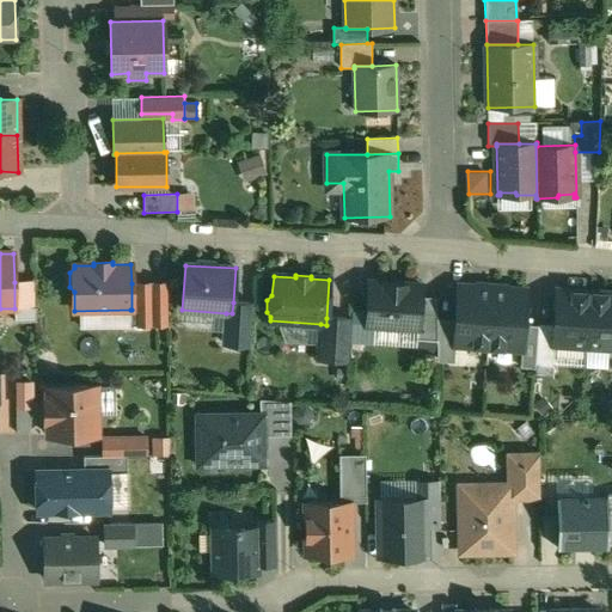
[(14,282),(14,308),(36,308),(35,281),(14,282)]
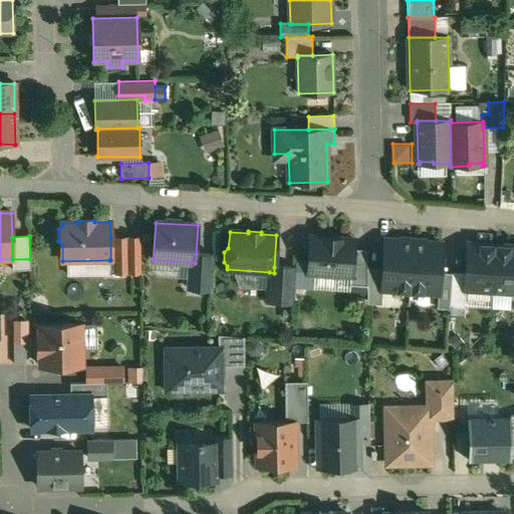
[(353,240),(309,237),(307,272),(350,275),(351,275),(353,249),(353,240)]
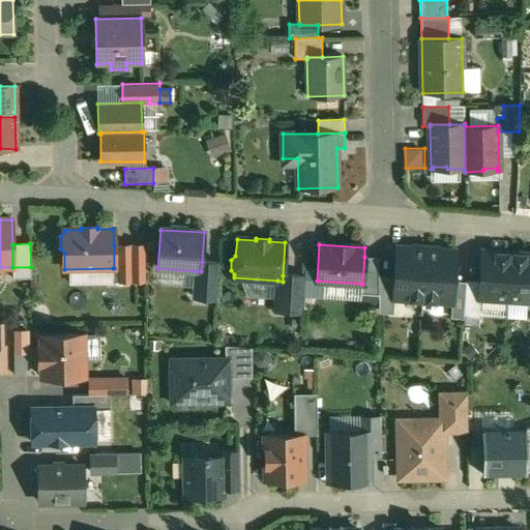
[(145,282),(145,245),(114,245),(114,268),(113,268),(113,283),(145,282)]
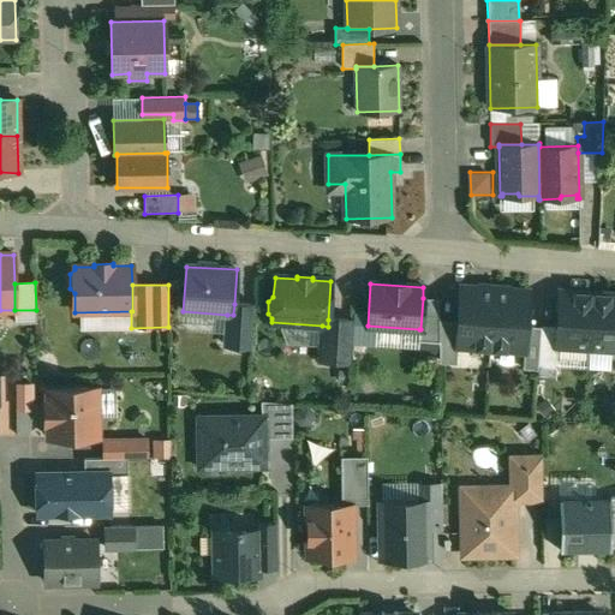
[(485,288),(460,287),(458,322),(457,347),(458,347),(490,348),(494,287),(485,286),(485,288)]
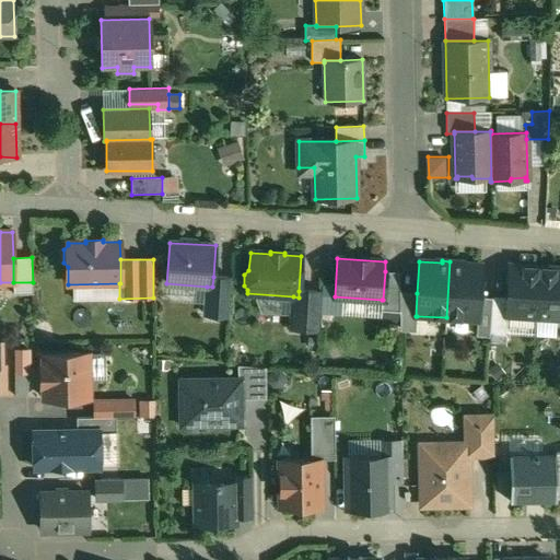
[(481,266),(457,264),(458,261),(450,261),(446,317),(477,321),(477,319),(479,298),(481,266)]
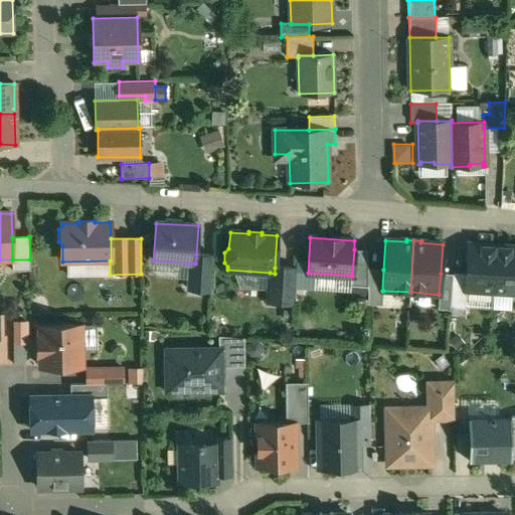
[(496,245),(469,243),(466,290),(493,292),(496,245)]
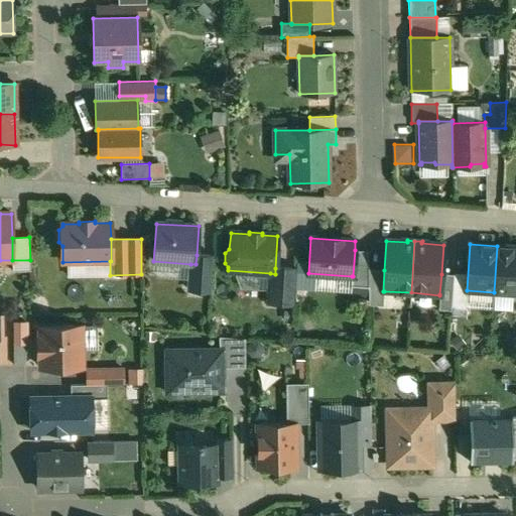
[(515,247),(497,246),(494,292),(515,293),(515,247)]
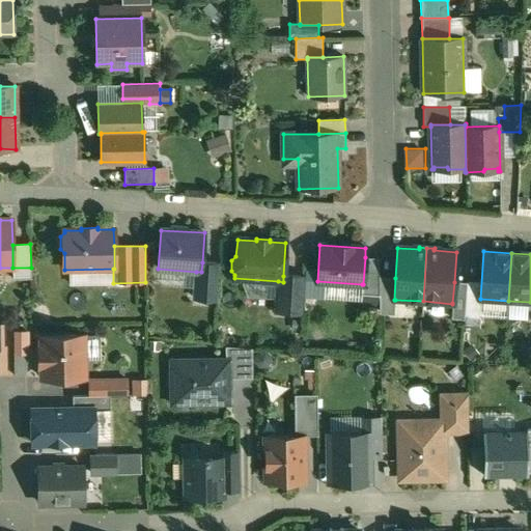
[(379,258),(365,257),(363,284),(362,284),(361,295),(379,296),(379,277),(379,258)]
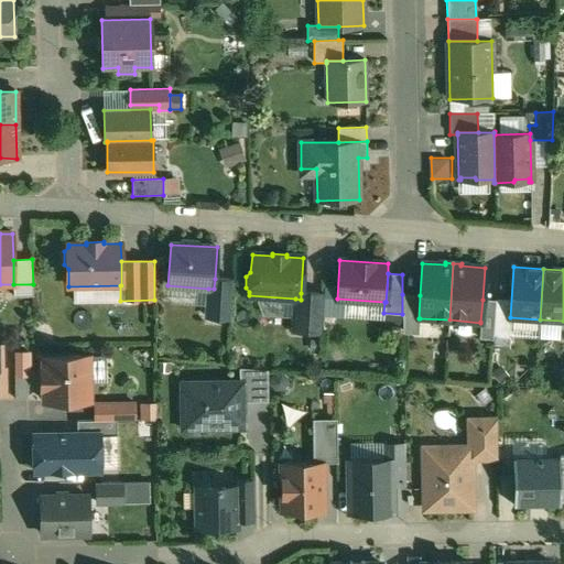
[(214,289),(208,289),(206,317),(230,320),(232,280),(215,279),(214,289)]
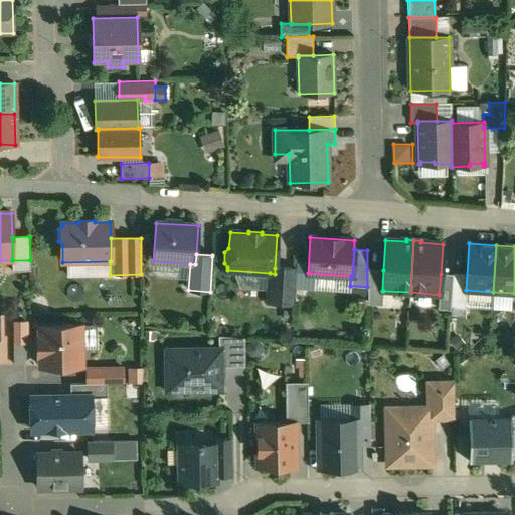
[(12,260),(12,272),(30,271),(30,260),(12,260)]
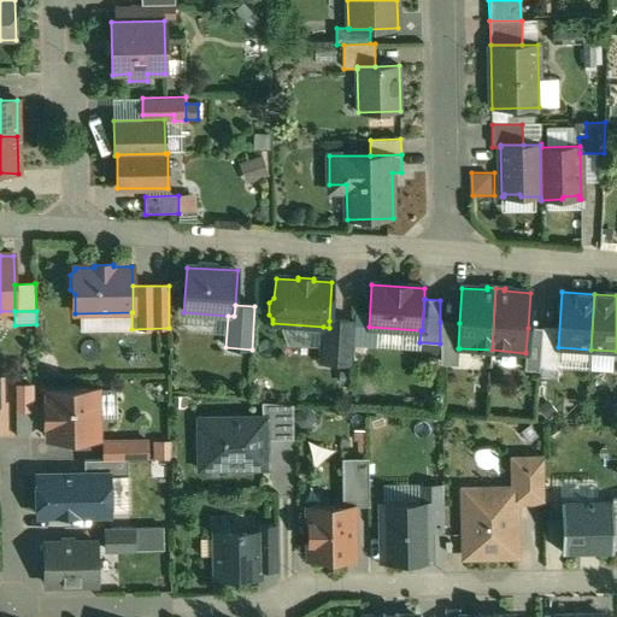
[(354,322),(329,321),(329,328),(323,327),(321,363),(352,365),(354,322)]
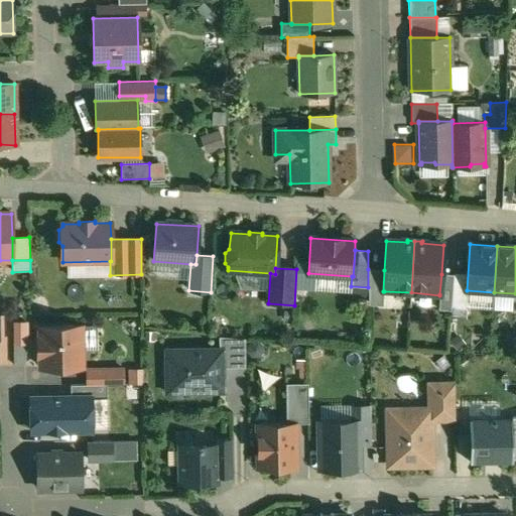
[(384,270),(368,269),(368,287),(369,305),(383,306),(384,291),(383,291),(384,270)]
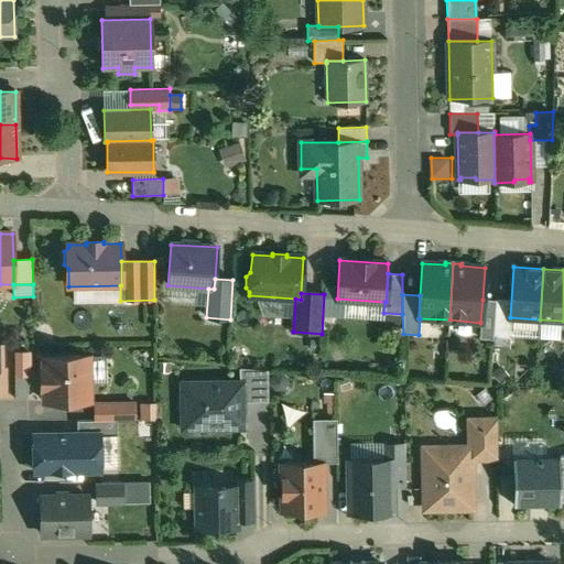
[(496,300),(483,300),(480,322),(480,323),(479,338),(492,339),(494,336),(496,300)]
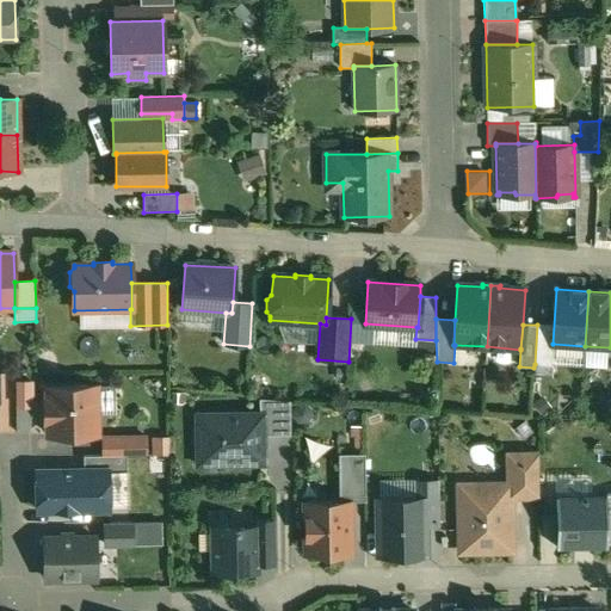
[(535,364),(549,365),(551,326),(537,325),(535,364)]
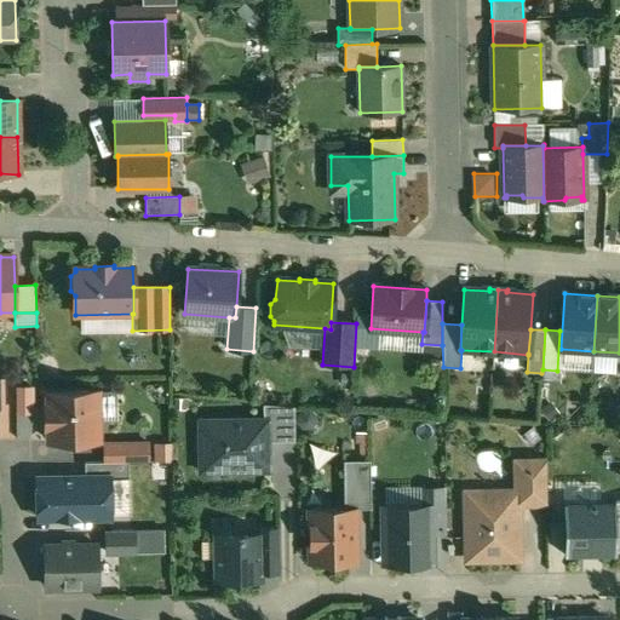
[(34,388),(17,389),(17,413),(34,413),(34,388)]
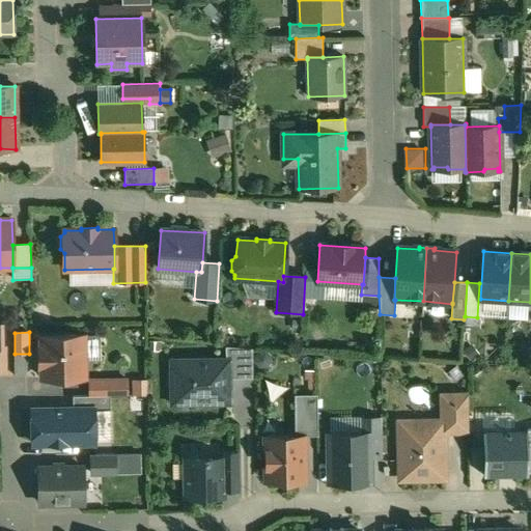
[(83,336),(40,337),(42,346),(39,346),(39,368),(42,368),(42,379),(84,378),(83,336)]
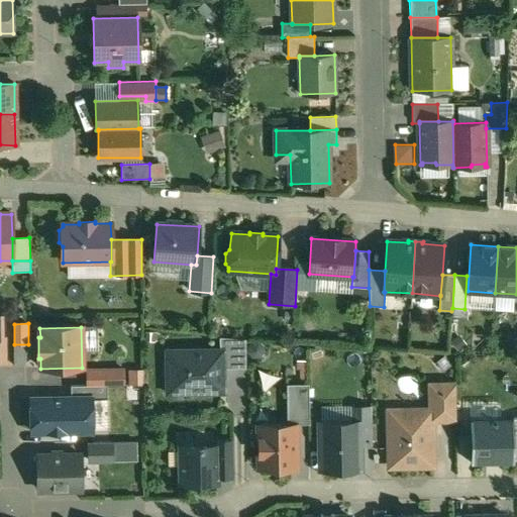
[(245,339),(220,337),(220,350),(223,350),(223,369),(245,368),(245,339)]
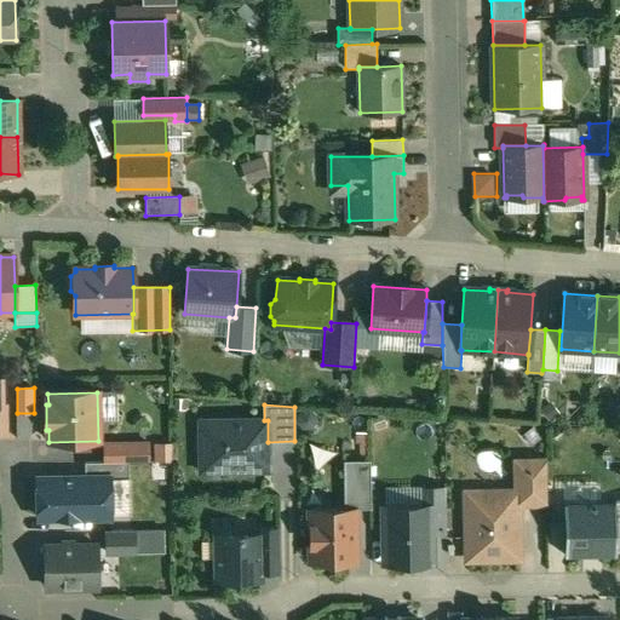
[(264,420),(200,420),(200,459),(222,459),(222,471),(268,471),(268,442),(268,420),(264,420)]
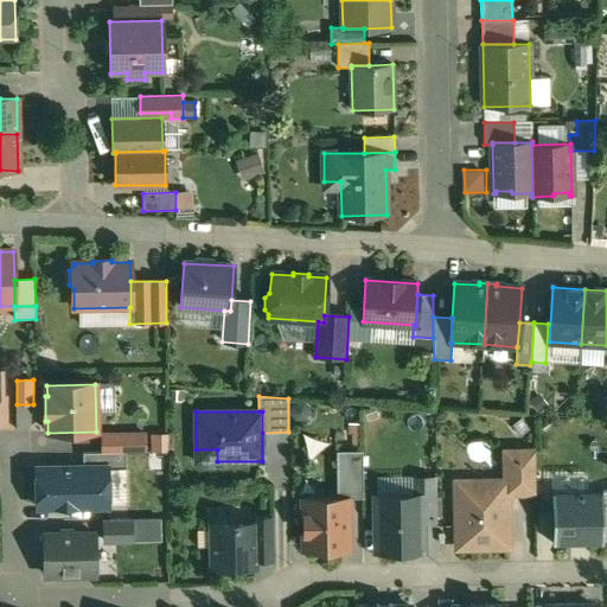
[(145,434),(102,435),(102,453),(126,452),(145,452),(145,434)]
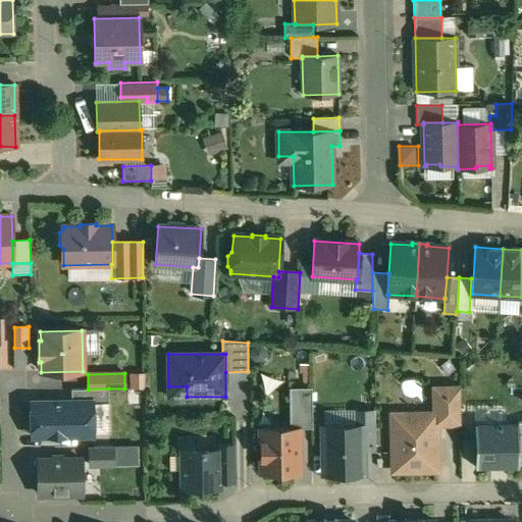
[(144,373),(129,373),(129,388),(144,388),(144,373)]
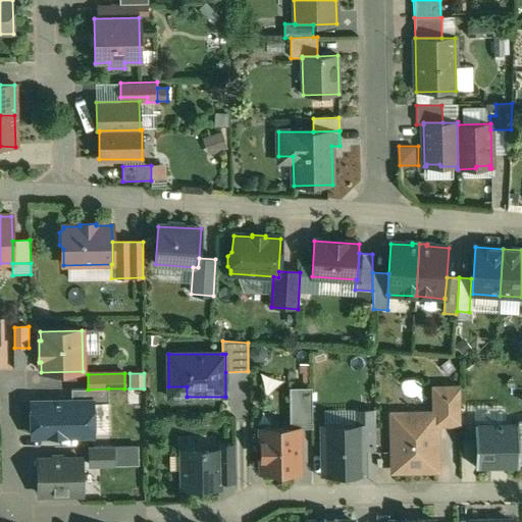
[(292,385),(292,424),(314,424),(314,385),(292,385)]
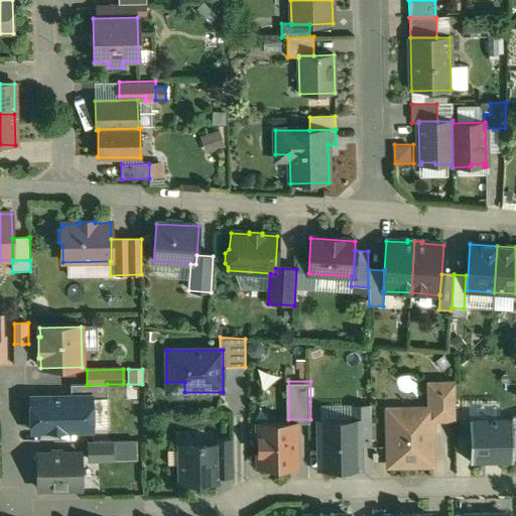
[(107,398),(107,384),(87,385),(71,385),(71,397),(91,397),(91,398),(107,398)]
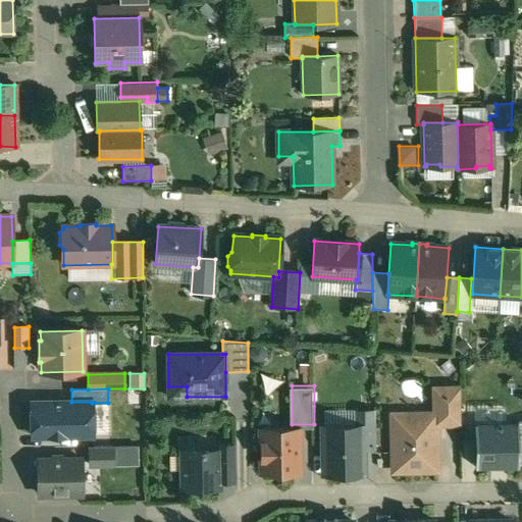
[(71,402),(32,403),(32,436),(93,435),(92,403),(92,402),(71,402)]
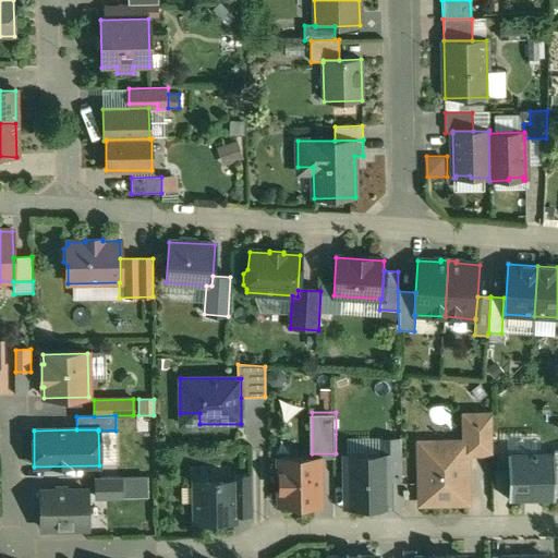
[(465,443),(436,443),(436,449),(432,453),(420,453),(421,504),(466,502),(465,443)]
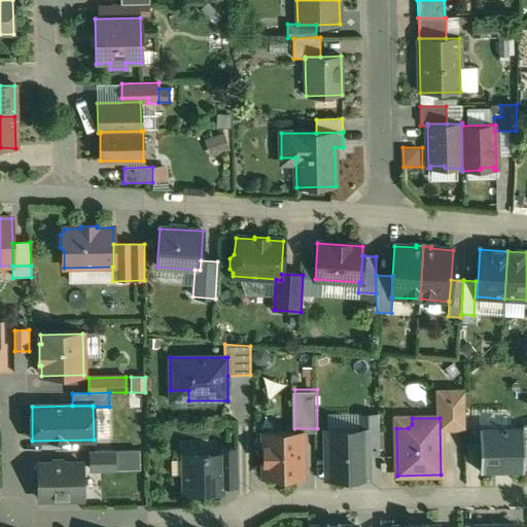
[(523,426),(479,427),(480,472),(495,471),(495,468),(523,468),(523,426)]
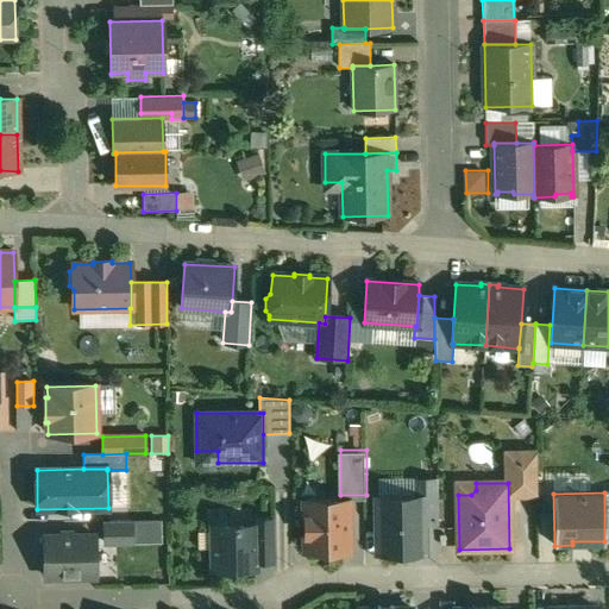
[(422,551),(421,498),(378,498),(380,552),(422,551)]
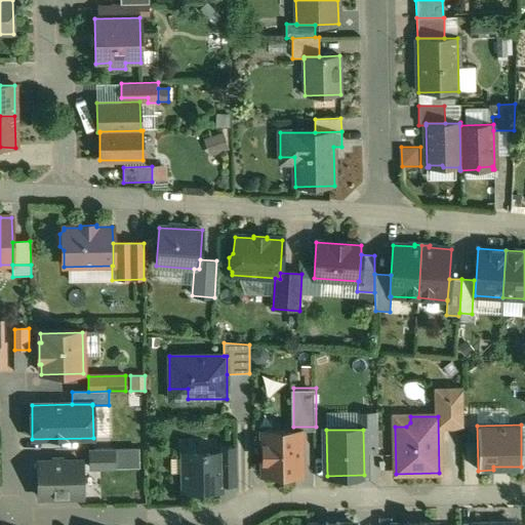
[(299,431),(263,432),(264,477),(296,476),(296,458),(299,458),(299,431)]
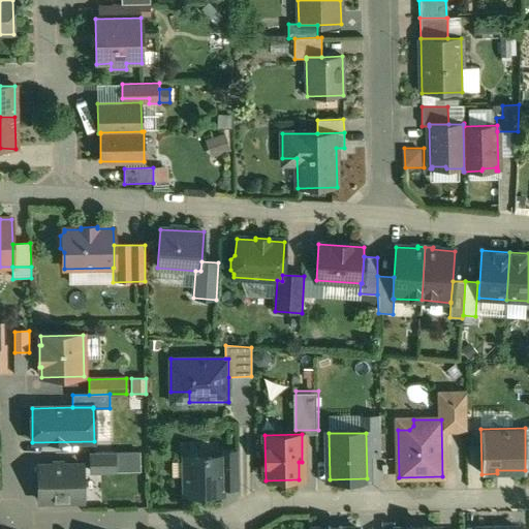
[(238,452),(218,452),(219,456),(221,456),(221,468),(238,468),(238,452)]
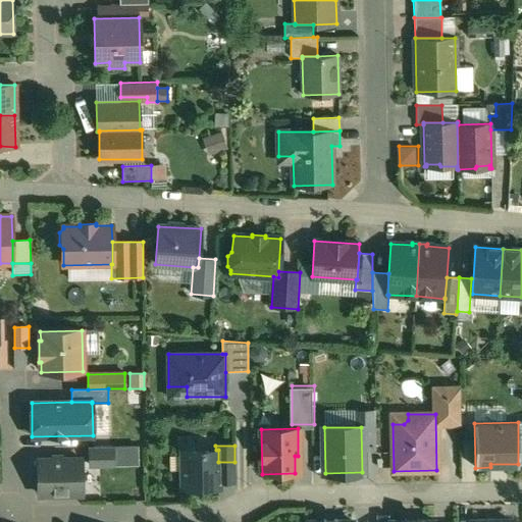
[(89,465),(117,464),(117,447),(89,447),(89,465)]
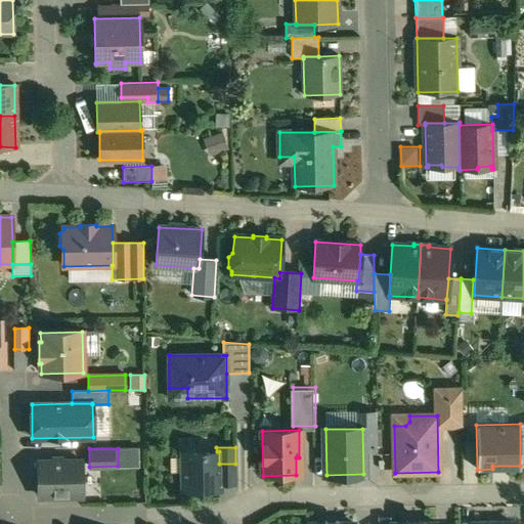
[(138,448),(118,448),(118,466),(138,466),(138,448)]
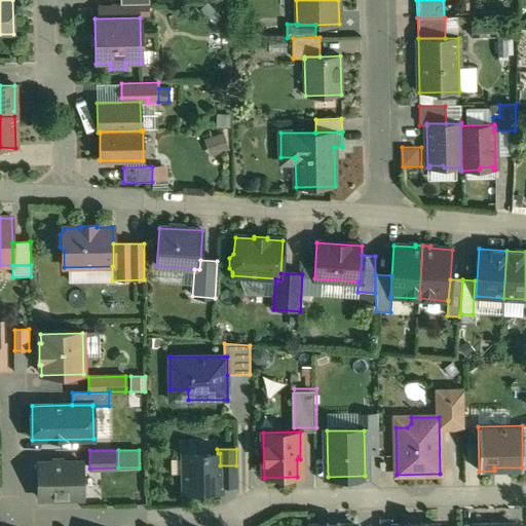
[(218,453),(183,454),(184,492),(221,492),(221,487),(220,465),(220,453),(218,453)]
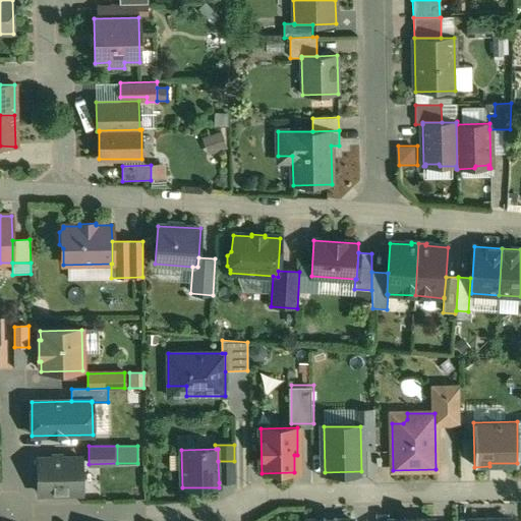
[(81,459),(37,460),(38,494),(82,493),(81,459)]
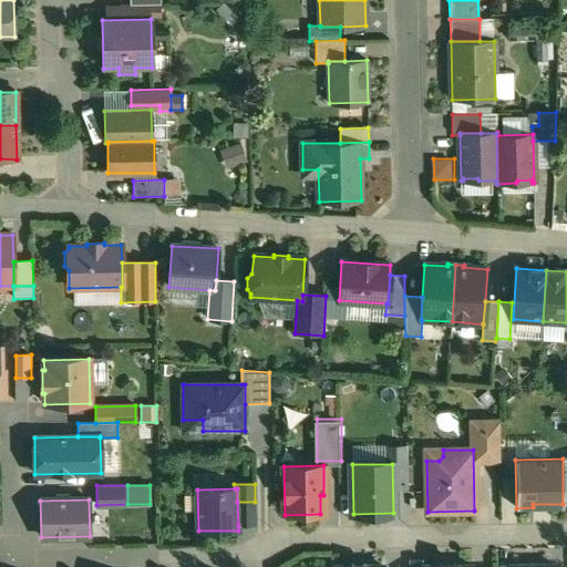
[(255,502),(237,502),(238,525),(256,525),(255,502)]
